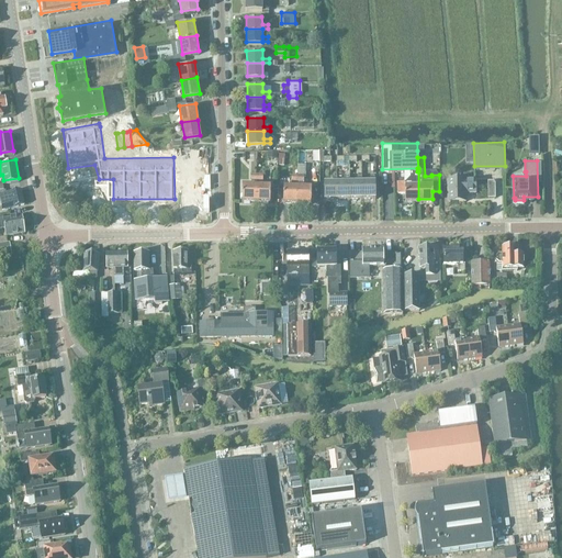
[(418,171),(417,171),(412,171),(413,182),(405,182),(405,199),(418,199),(418,171)]
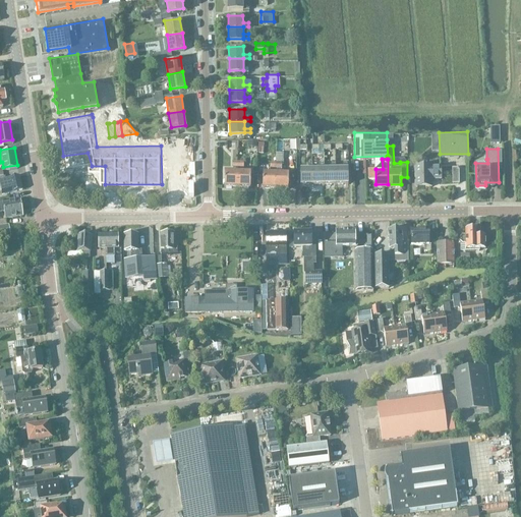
[(263,185),(275,185),(276,160),(270,160),(270,170),(263,170),(263,185)]
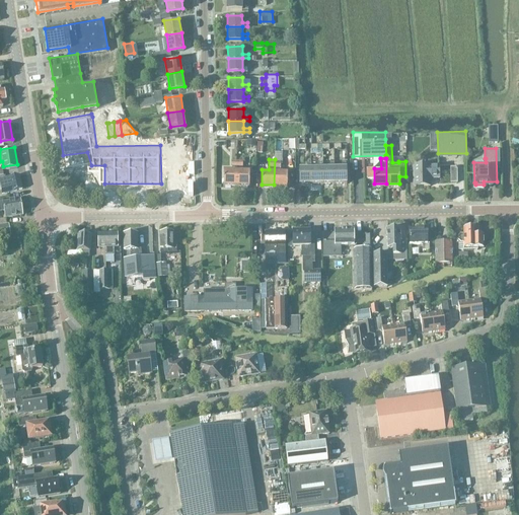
[(275,159),(274,185),(287,186),(287,169),(280,169),(281,159),(275,159)]
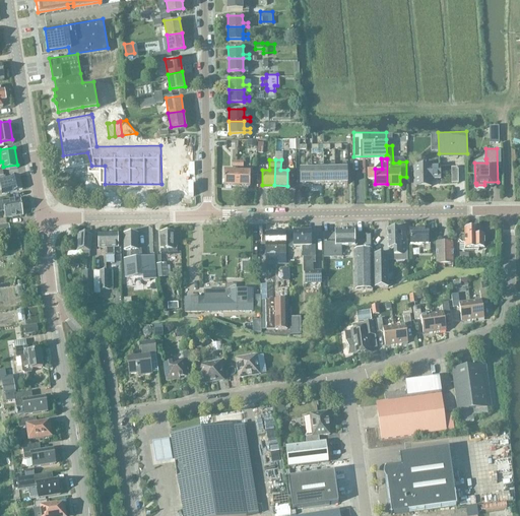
[(335,181),(335,167),(334,167),(334,159),(330,159),(330,167),(324,167),(324,181),(335,181)]
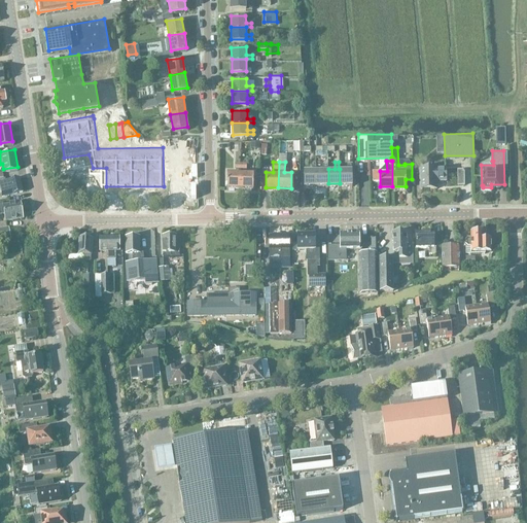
[(347,168),(340,169),(340,183),(352,183),(351,168),(351,162),(346,162),(347,168)]
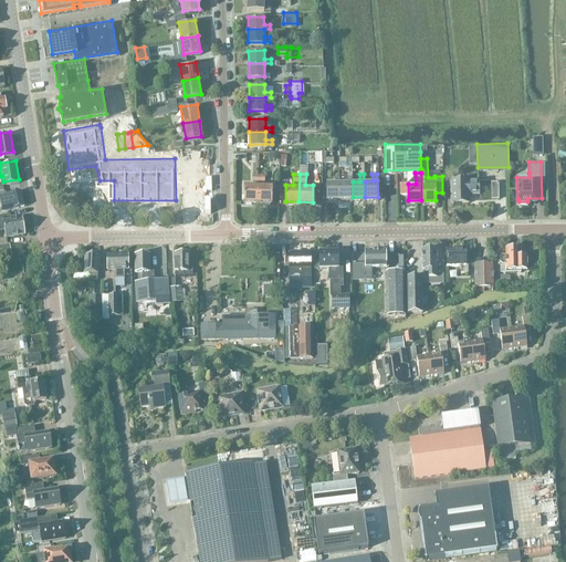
[(341,198),(339,181),(338,175),(334,175),(335,181),(327,183),(328,198),(341,198)]
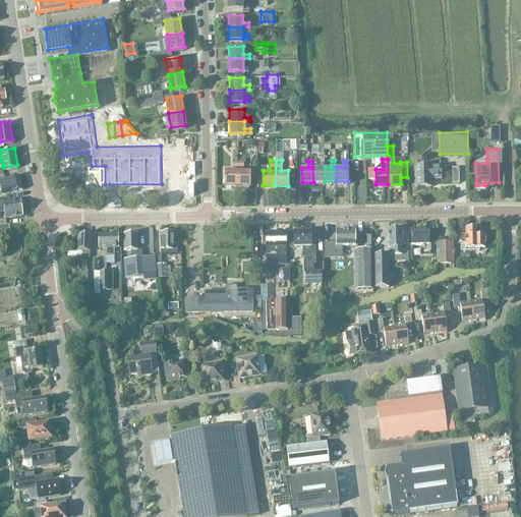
[(325,181),(325,167),(324,167),(324,161),(320,161),(320,167),(312,167),(313,182),(325,181)]
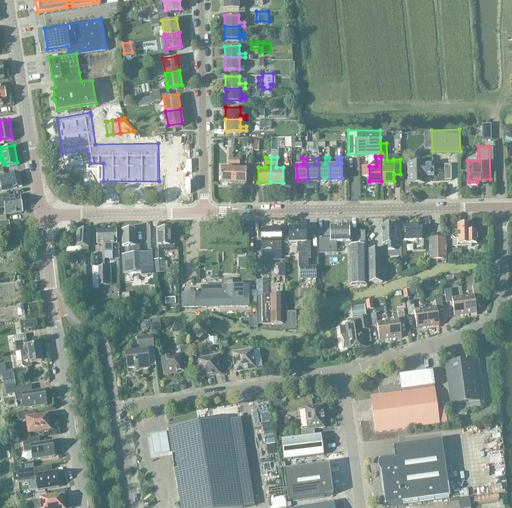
[(424,173),(433,173),(433,161),(424,161),(424,160),(408,161),(408,181),(424,180),(424,173)]
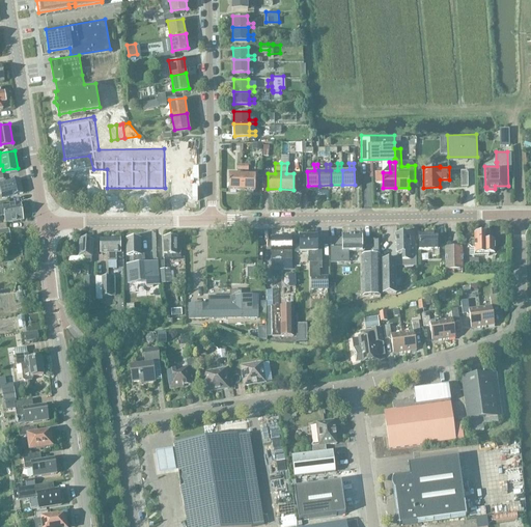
[(229,171),(228,187),(242,188),(243,172),(229,171)]
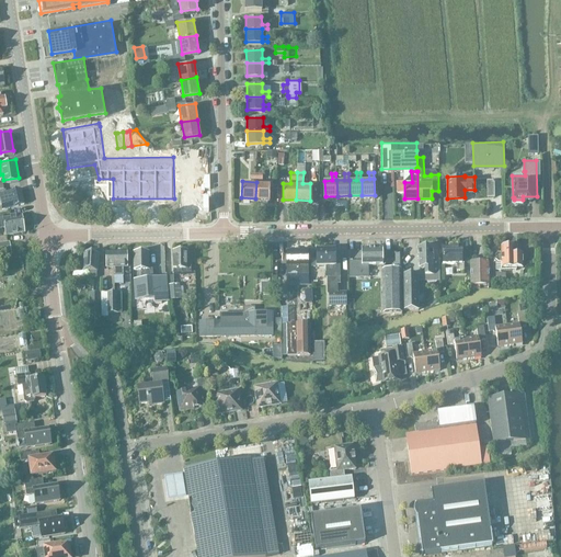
[(256,182),(255,199),(270,199),(270,182),(256,182)]
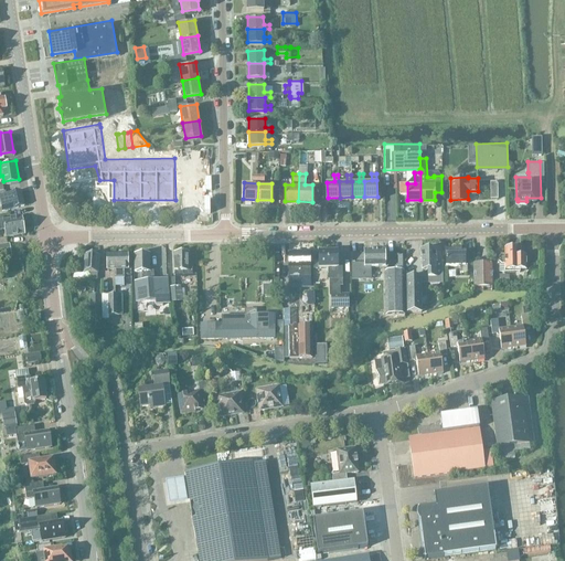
[(20,188),(3,191),(0,192),(0,200),(2,208),(24,202),(20,188)]
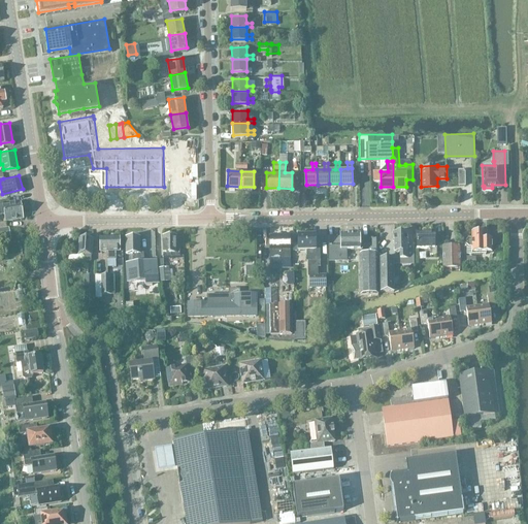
[(23,214),(24,211),(24,208),(22,207),(21,200),(3,202),(3,200),(0,200),(0,211),(4,211),(5,219),(23,216),(23,214)]
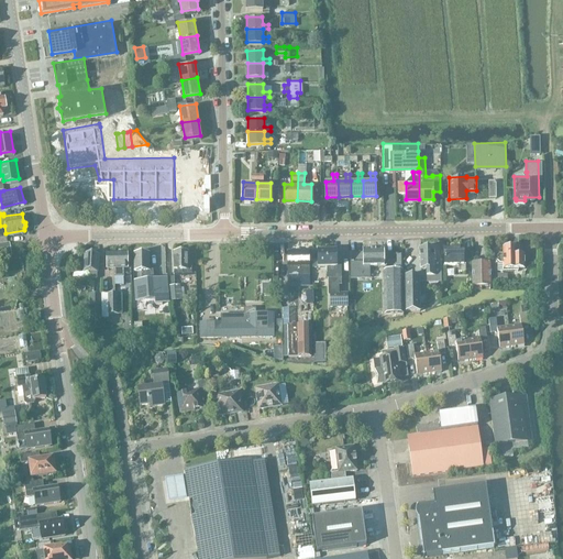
[(9,240),(0,241),(0,254),(11,253),(9,240)]
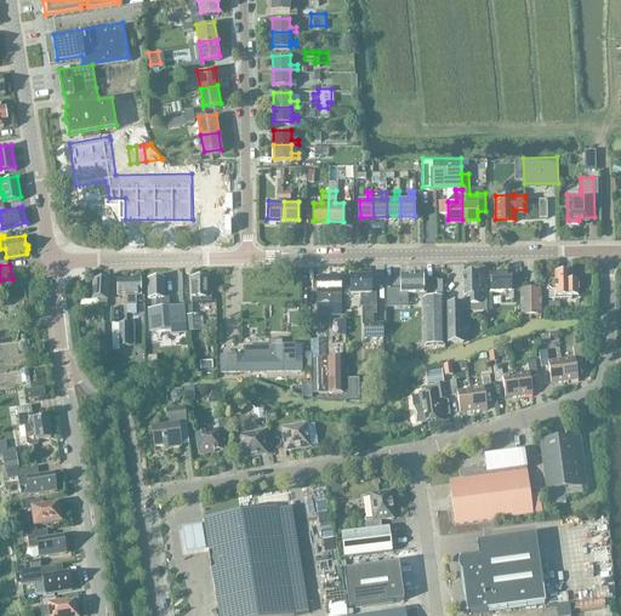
[(548,280),(548,294),(556,294),(556,295),(571,295),(571,292),(579,292),(579,277),(570,278),(569,268),(554,268),(554,277),(551,277),(548,280)]
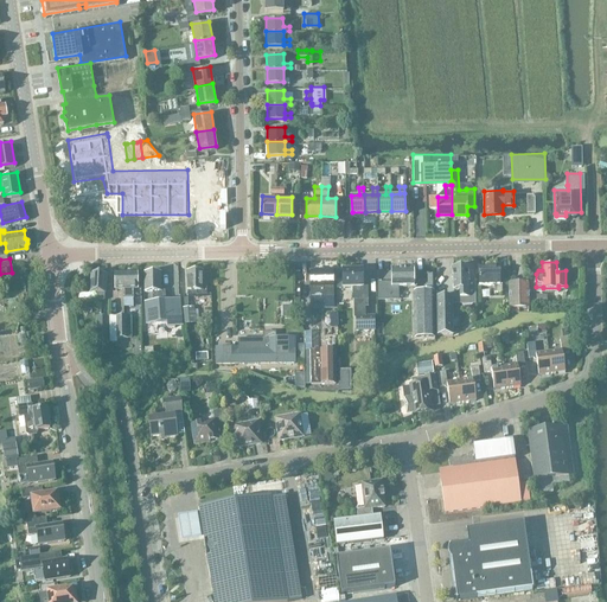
[(473,276),(470,276),(470,263),(452,264),(452,275),(454,275),(454,286),(459,286),(459,299),(466,298),(474,298),(473,276)]
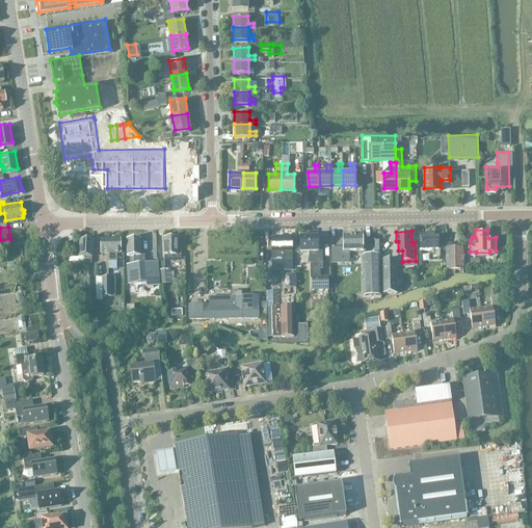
[(421,260),(421,247),(433,247),(433,254),(440,254),(440,246),(437,246),(437,231),(420,231),(420,247),(416,247),(417,260),(421,260)]
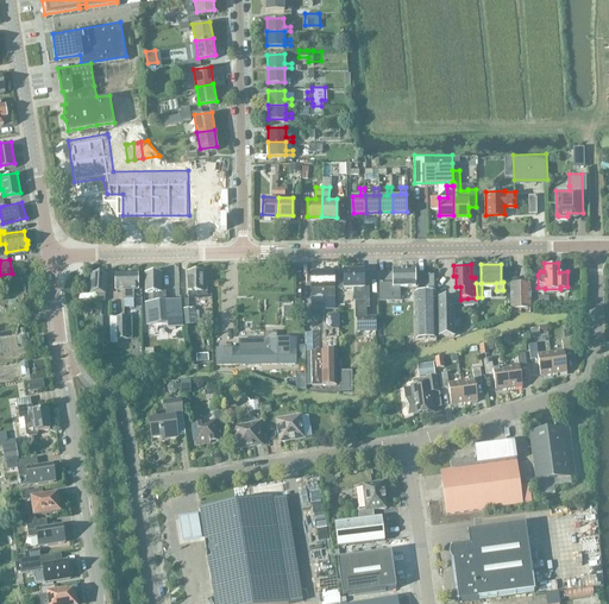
[(393,284),(418,284),(418,275),(416,275),(415,274),(415,265),(393,265),(393,284)]
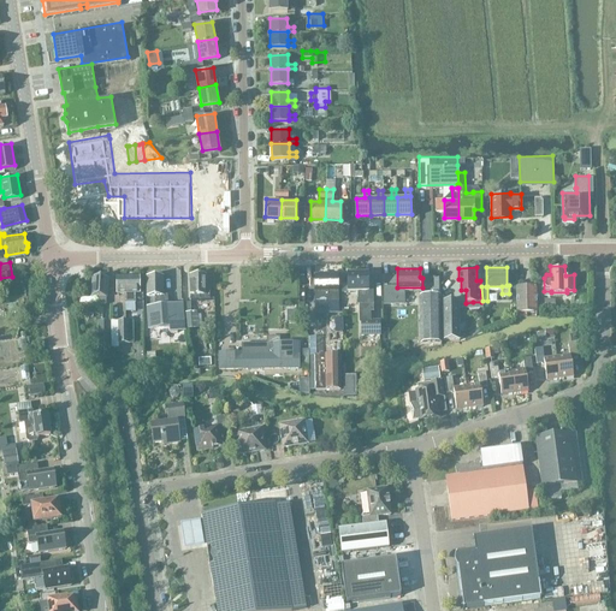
[(315,288),(317,307),(338,307),(337,288),(338,288),(337,271),(325,271),(324,270),(319,270),(318,271),(314,271),(315,288)]
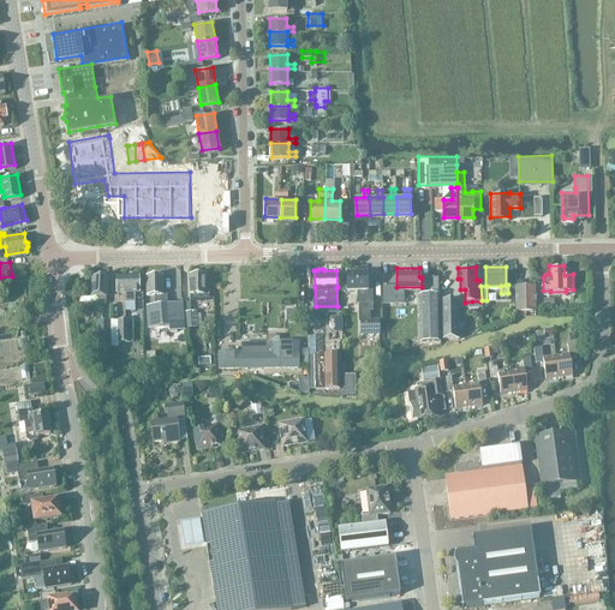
[(357,300),(374,300),(374,287),(368,288),(366,270),(347,270),(347,288),(357,288),(357,300)]
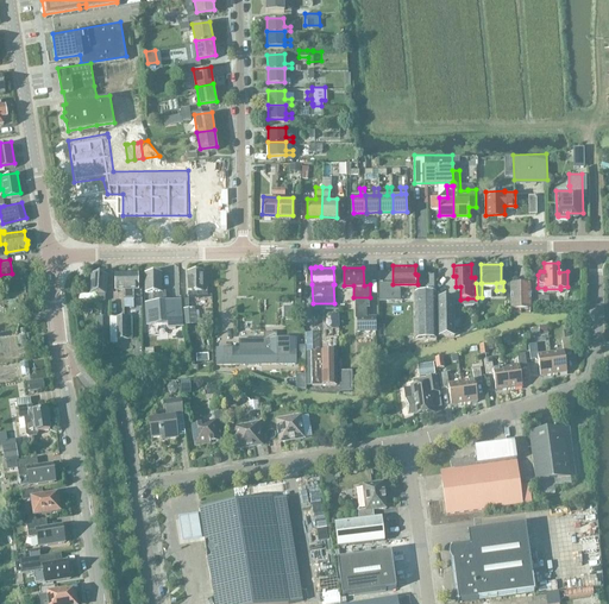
[(167,319),(167,325),(175,323),(174,297),(167,297),(165,288),(161,288),(161,269),(145,269),(145,289),(152,289),(152,299),(145,300),(146,320),(167,319)]
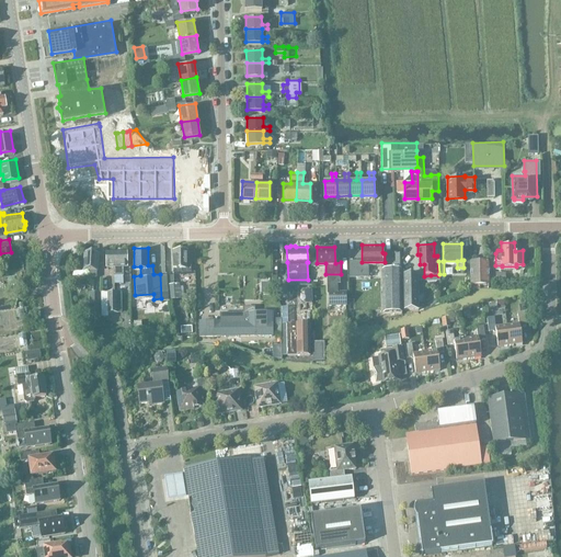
[(173,270),(182,270),(191,270),(191,260),(187,260),(187,248),(172,248),(173,265),(173,270)]
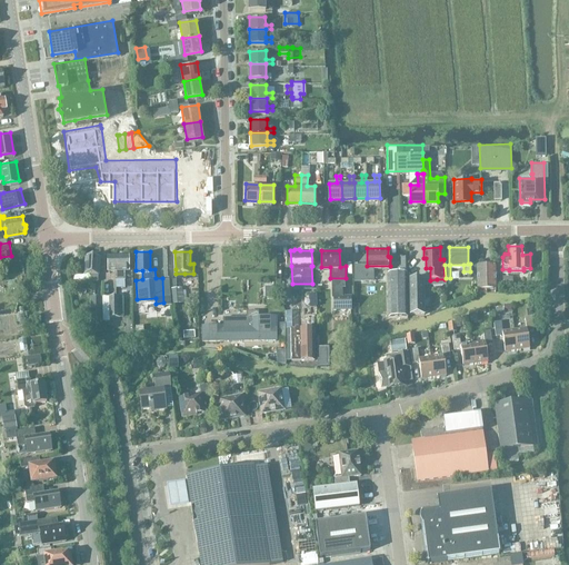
[(125,276),(125,267),(129,267),(128,253),(108,253),(108,268),(115,268),(115,277),(125,276)]
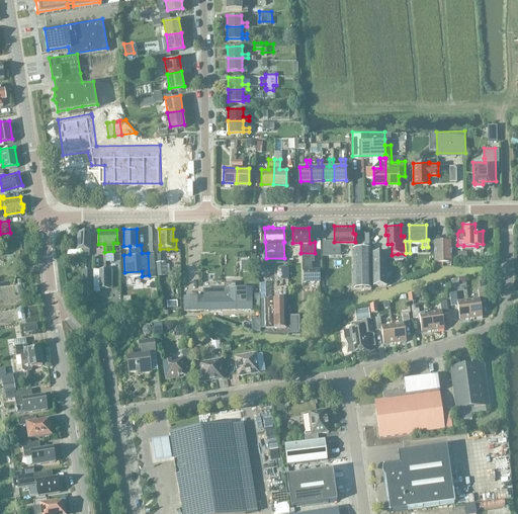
[(90,247),(91,232),(77,231),(77,246),(83,247),(82,252),(88,253),(89,247),(90,247)]
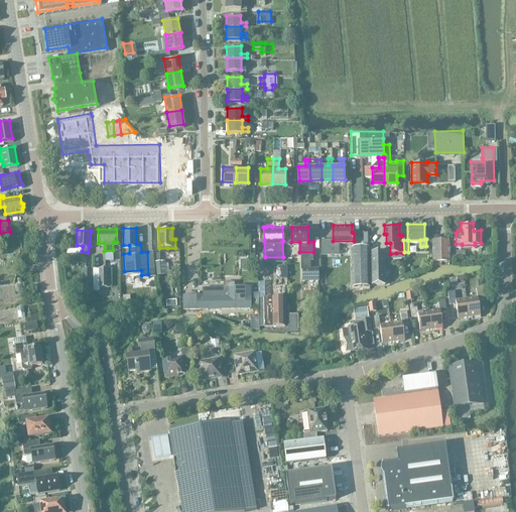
[(449,254),(448,237),(432,238),(432,259),(449,259),(449,254)]
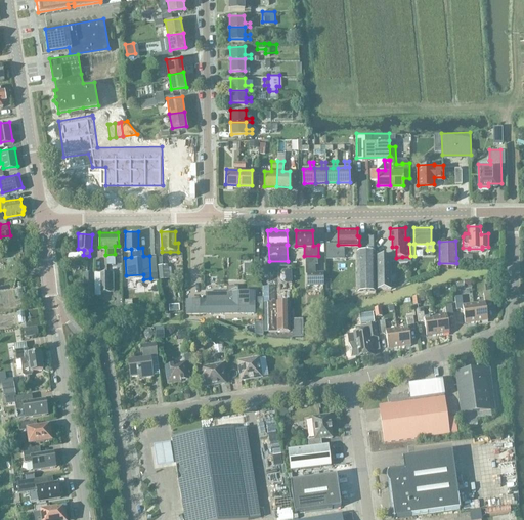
[(357,290),(375,289),(374,248),(356,249),(357,290)]
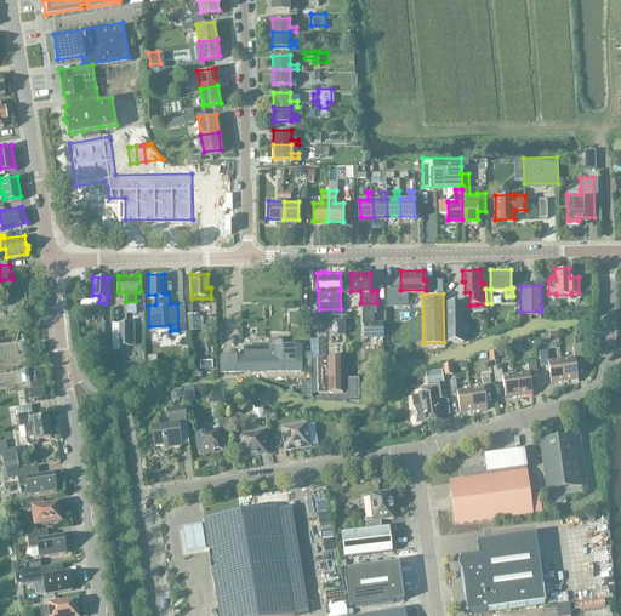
[(393,318),(397,318),(397,335),(412,334),(412,296),(397,296),(392,296),(393,318)]
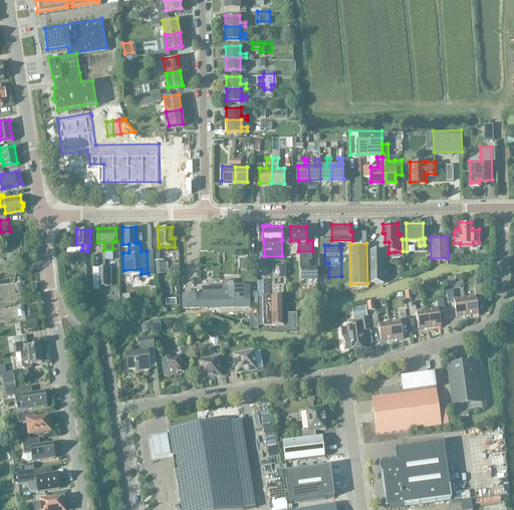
[(369,280),(382,280),(382,248),(369,249),(369,280)]
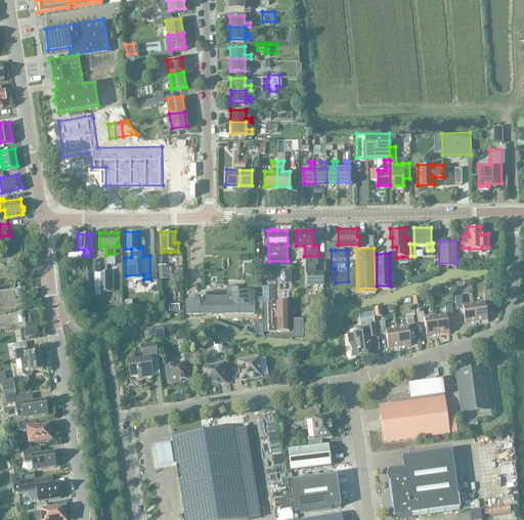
[(158,276),(169,275),(167,262),(156,263),(158,276)]
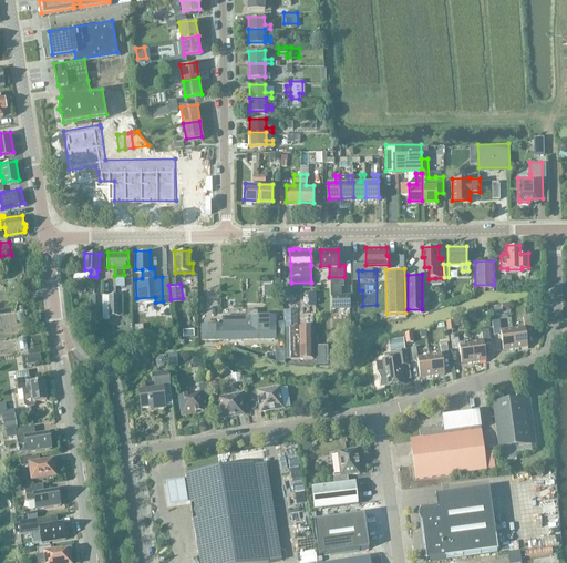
[(349,292),(331,292),(331,306),(350,306),(349,292)]
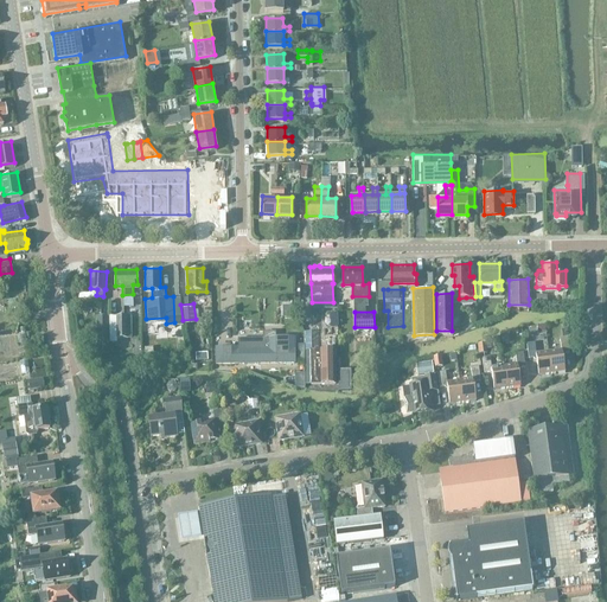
[(108,332),(108,313),(96,313),(96,332),(108,332)]
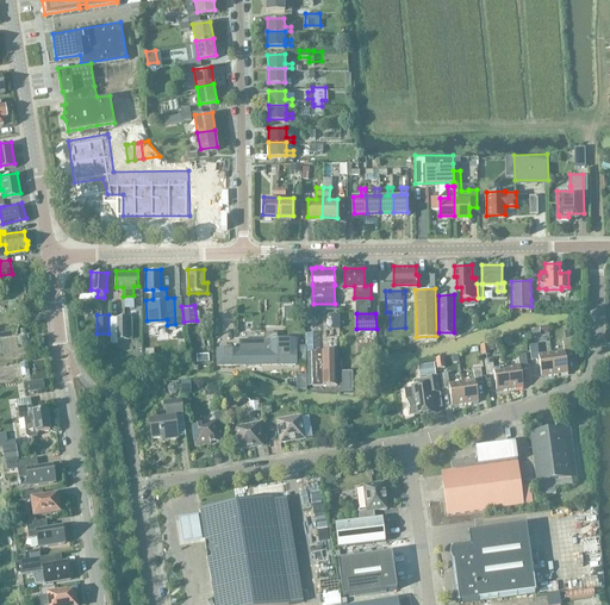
[(132,336),(131,315),(110,315),(110,341),(117,341),(117,336),(132,336)]
